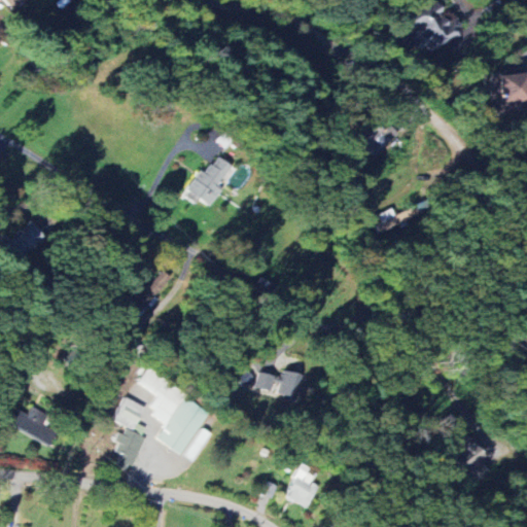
[(3,0),(13,10),(24,0),(3,0)]
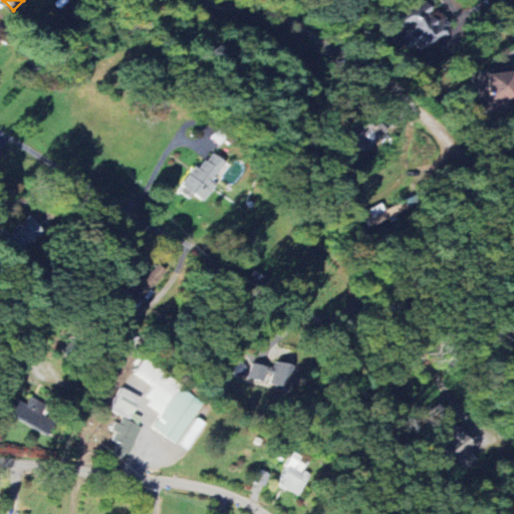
[(433,15),(424,0),(421,0),(394,17),(403,33),(400,34),(409,50),(417,45),(421,51),(453,31),(441,11),(433,15)]
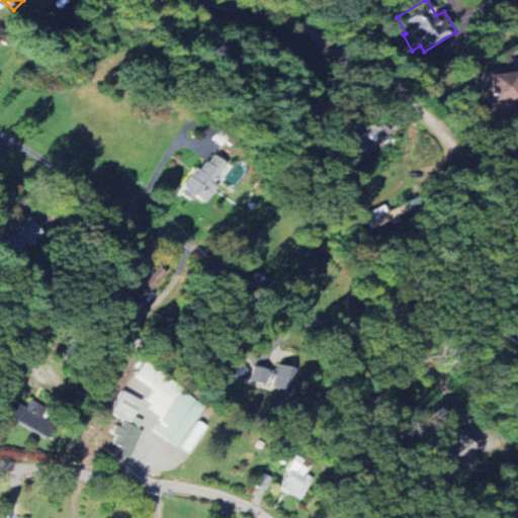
[(482,110),(517,107),(517,72),(483,74),(483,82),(480,82),(482,110)]
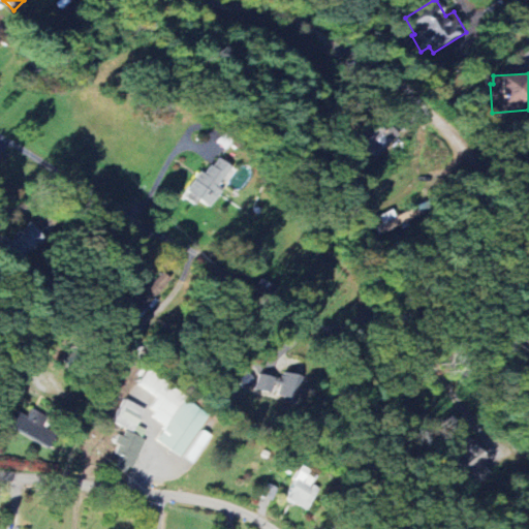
[(365,145),(376,157),(399,136),(387,123),(365,145)]
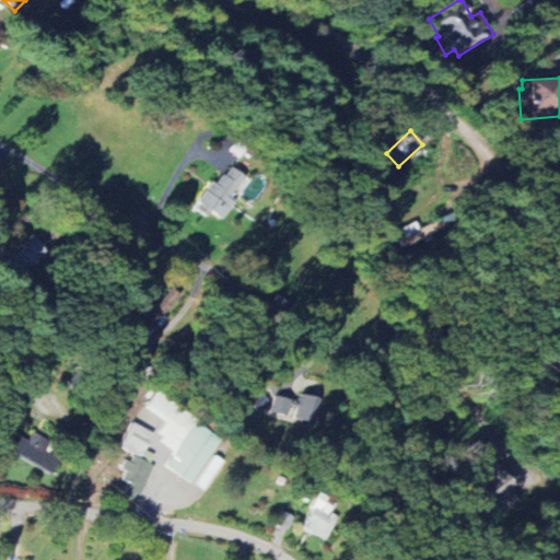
[(223,220),(236,199),(231,196),(244,176),(229,166),(218,184),(212,179),(195,208),(209,217),(211,212),(223,220)]
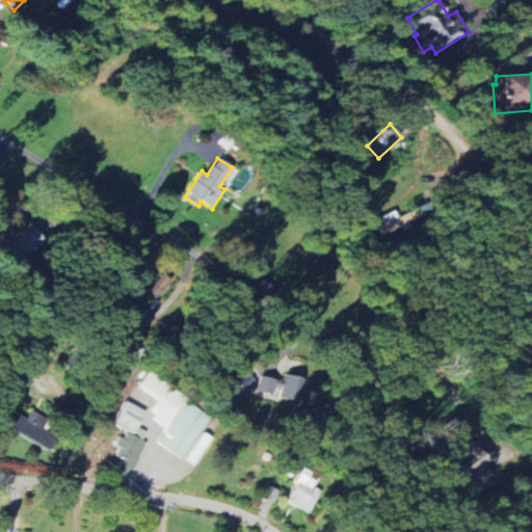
[(46,240),(32,224),(3,250),(17,266),(46,240)]
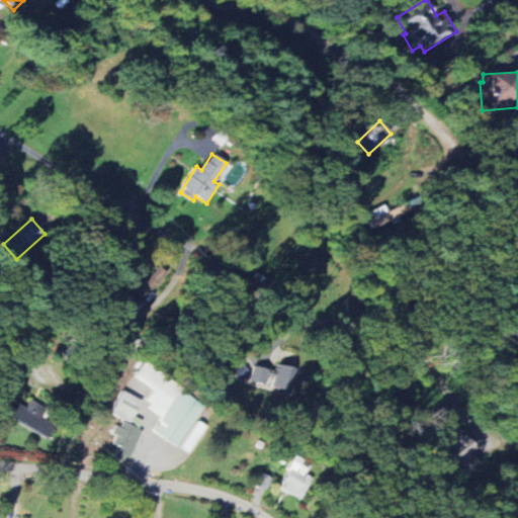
[(160,280),(154,274),(135,294),(126,286),(118,295),(134,310),(160,280)]
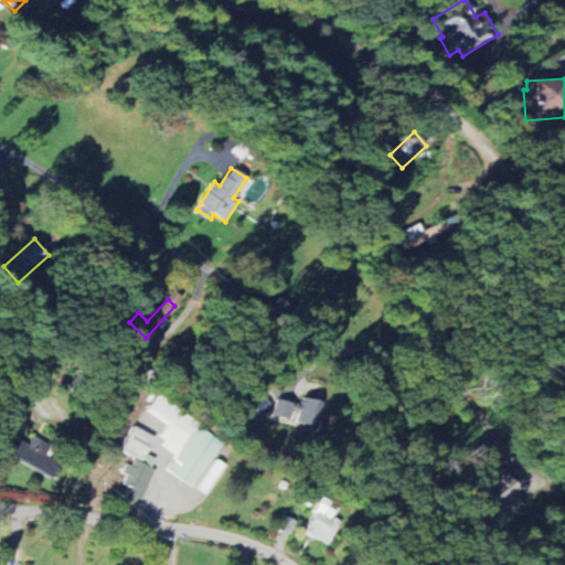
[(273,416),(290,420),(292,412),(299,413),(296,422),(320,428),(329,395),(309,390),(307,396),(301,395),(299,404),(277,398),(273,416)]
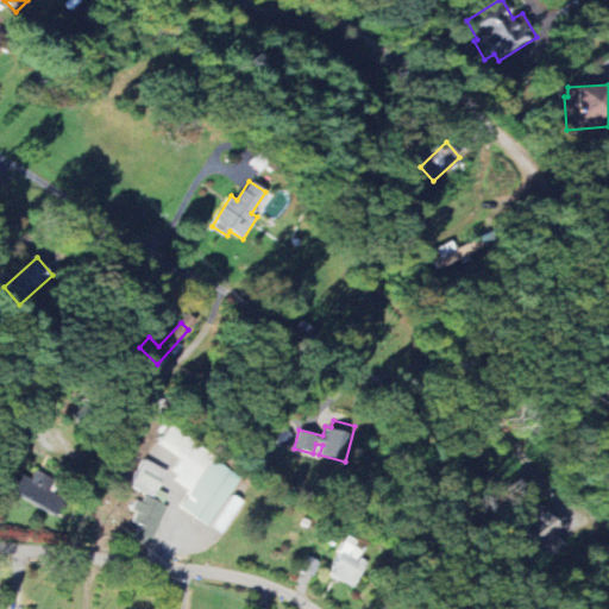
[(209,526),(240,477),(212,458),(214,454),(170,426),(158,444),(180,458),(169,476),(192,489),(180,508),(209,526)]
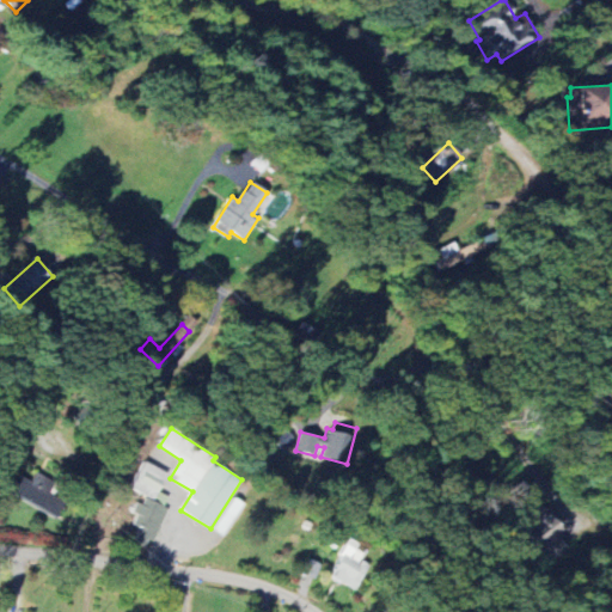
[(295,440),(283,429),(273,441),(285,452),(295,440)]
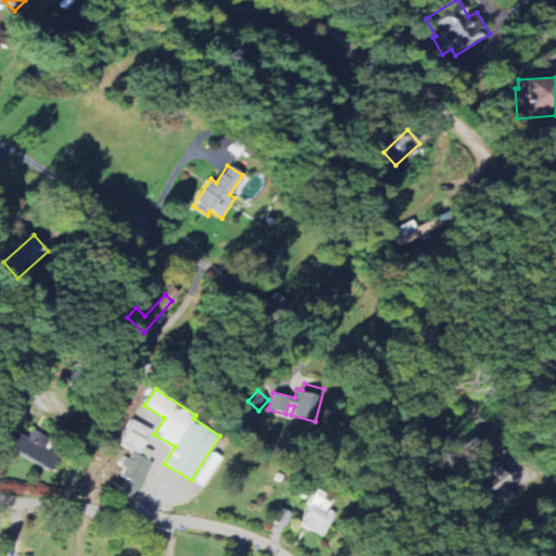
[(152,430),(130,419),(118,443),(149,459),(153,452),(143,446),(152,430)]
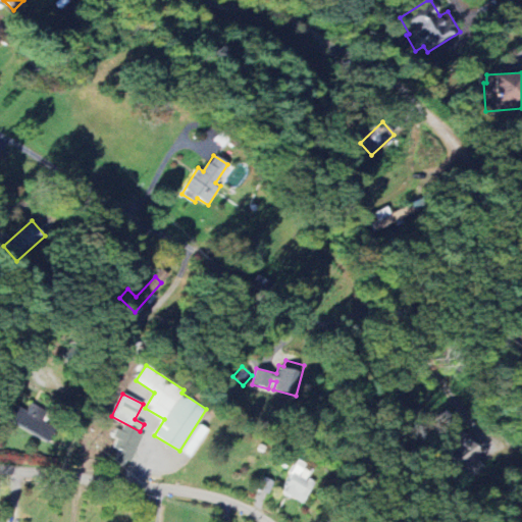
[(48,440),(59,417),(32,403),(27,413),(10,405),(4,418),(48,440)]
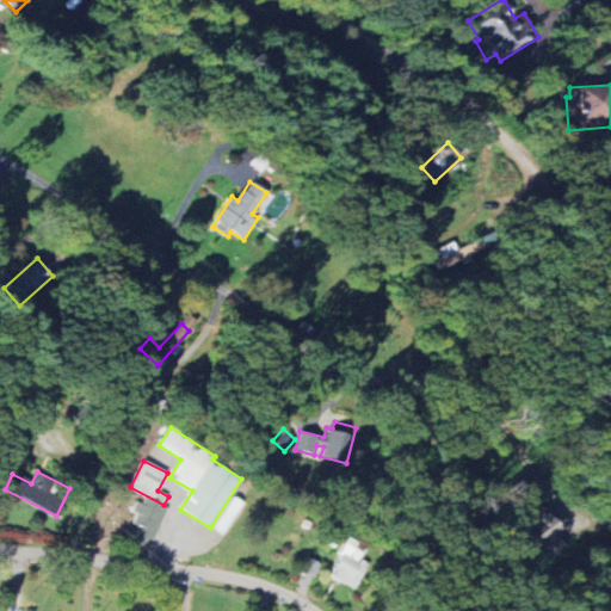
[(166,507),(141,497),(134,513),(137,514),(133,524),(140,526),(134,541),(149,548),(166,507)]
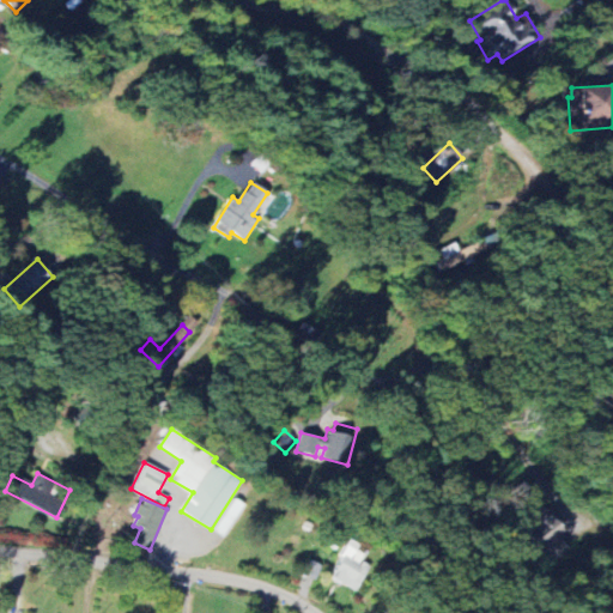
[(538,522),(544,530),(530,539),(540,553),(548,547),(554,554),(564,548),(560,542),(568,536),(552,513),(538,522)]
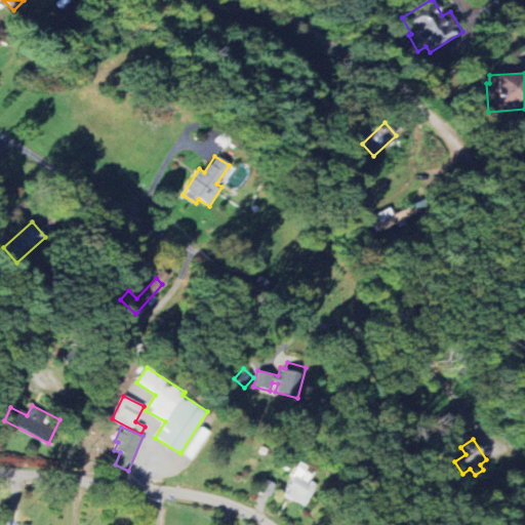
[(313,472),(298,463),(281,494),(305,507),(317,485),(309,480),(313,472)]
